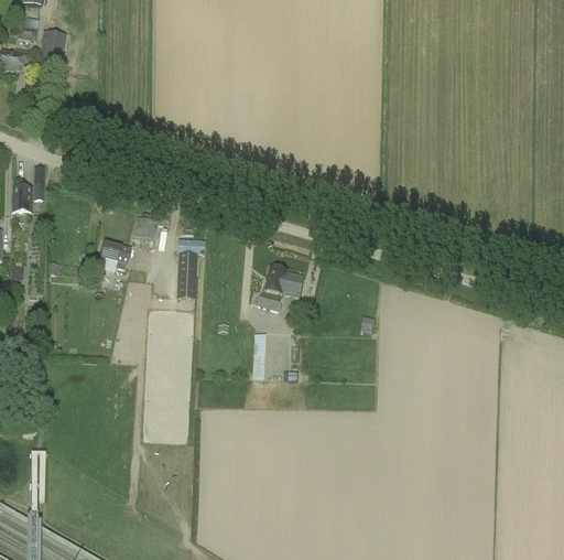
[(18,38),(36,41),(39,29),(19,25),(18,38)]
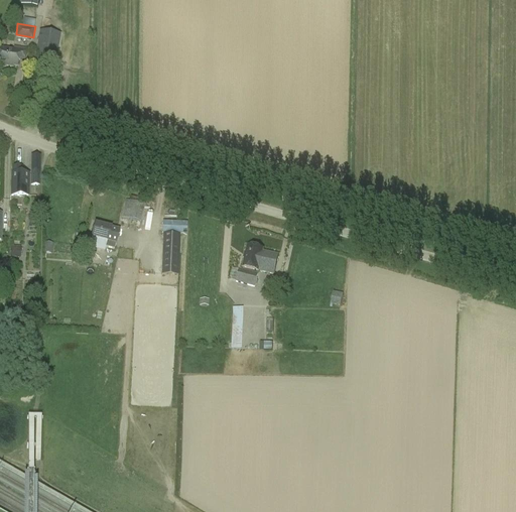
[(59,30),(39,27),(34,59),(54,62),(59,30)]
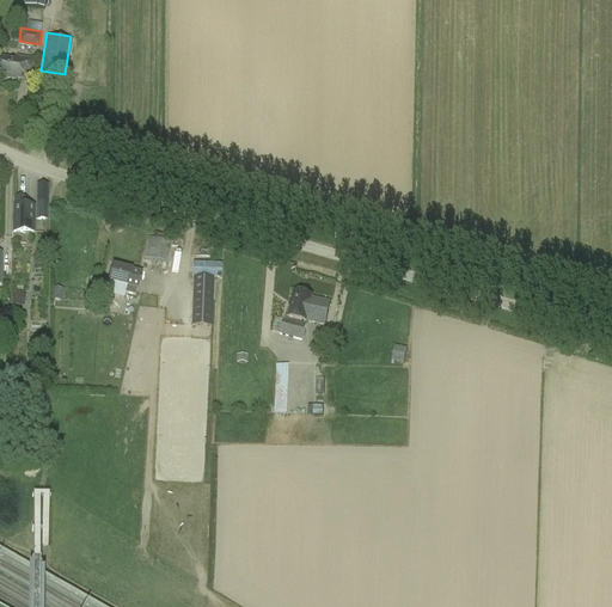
[(0,73),(8,74),(8,73),(20,75),(22,67),(31,68),(34,54),(17,51),(16,55),(0,51),(0,73)]
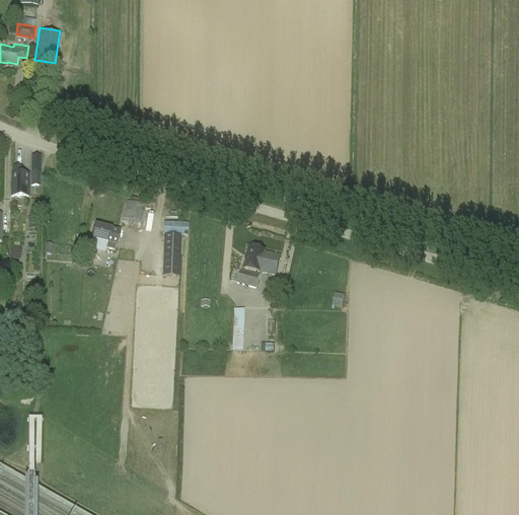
[(10,194),(28,194),(28,171),(21,170),(21,163),(11,163),(11,170),(10,194)]
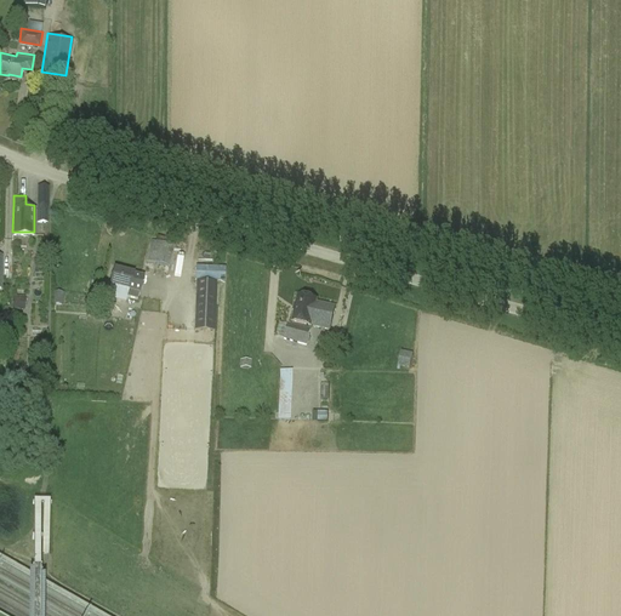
[(49,220),(49,204),(38,204),(36,220),(49,220)]
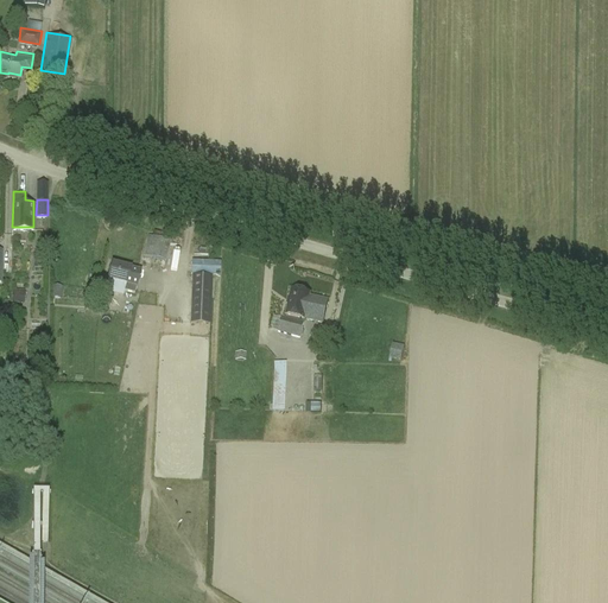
[(170,239),(149,233),(144,252),(165,258),(170,239)]
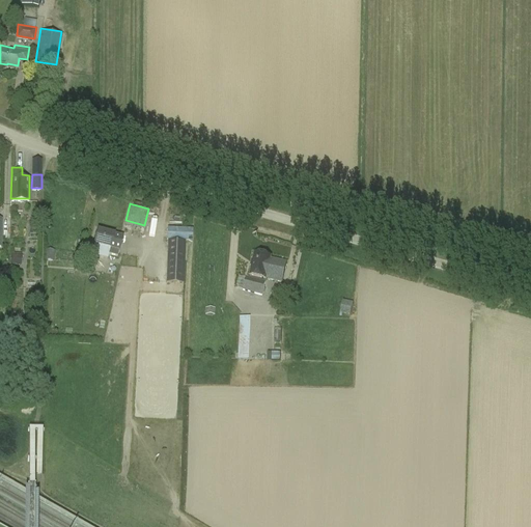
[(122,233),(113,231),(98,227),(93,241),(110,245),(108,250),(117,252),(122,233)]
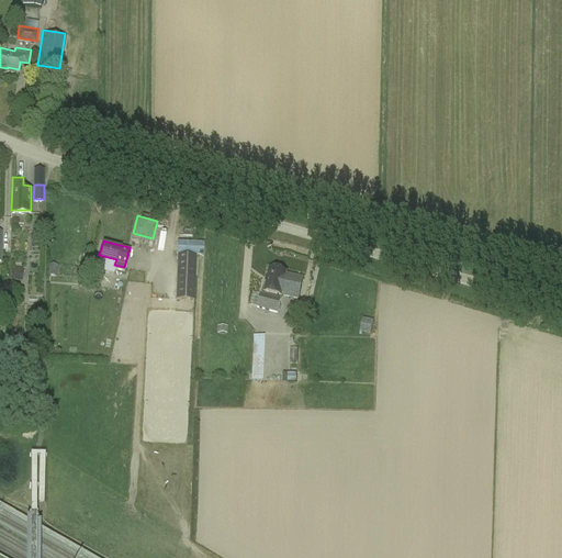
[(194,297),(195,252),(177,250),(176,296),(194,297)]
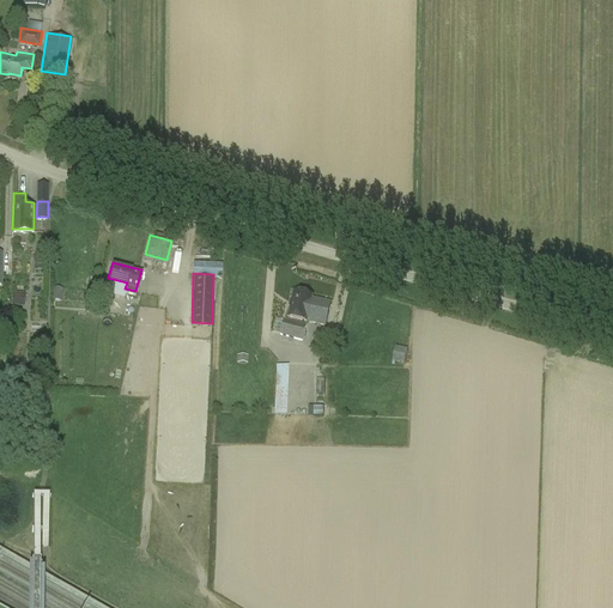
[(64,285),(54,284),(53,297),(62,297),(64,285)]
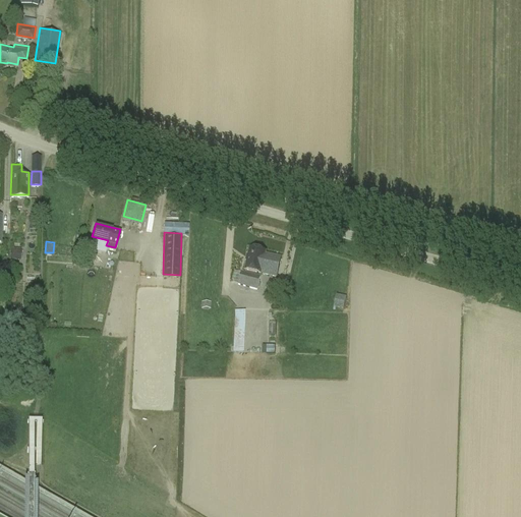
[(261,270),(265,250),(266,247),(249,244),(244,267),(261,271),(261,270)]
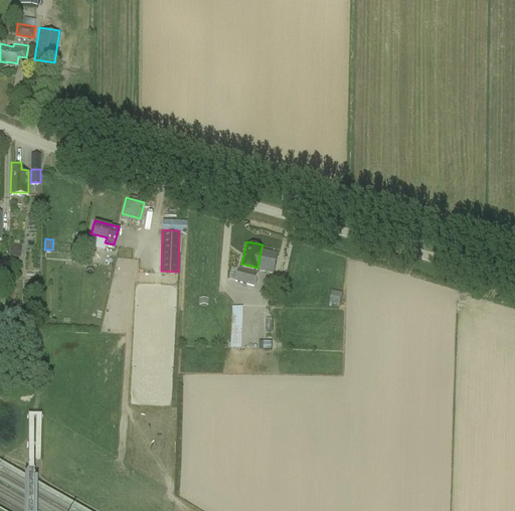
[(10,253),(21,254),(21,243),(10,242),(10,253)]
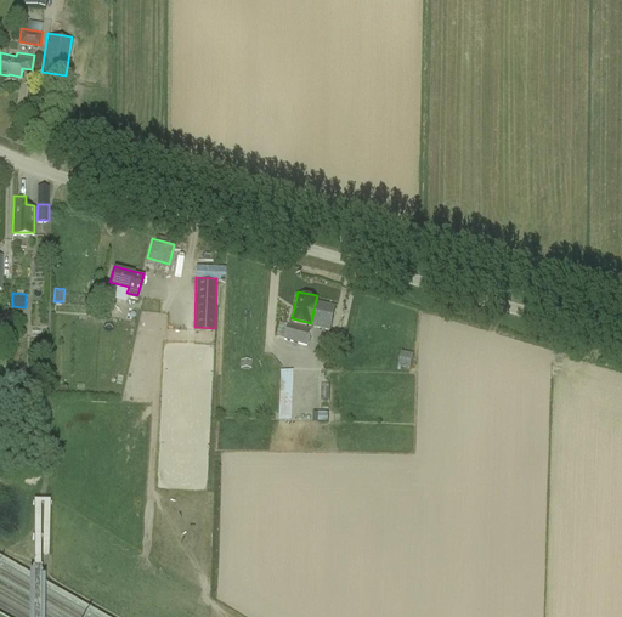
[(311,322),(329,326),(335,303),(316,299),(311,322)]
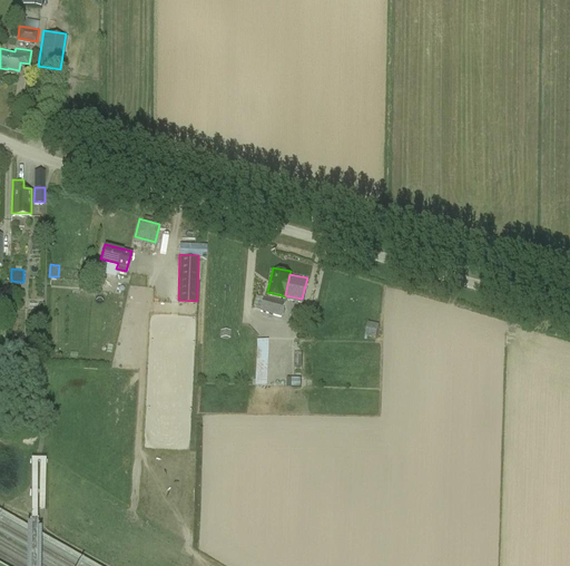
[(261,309),(282,314),(285,299),(265,293),(261,309)]
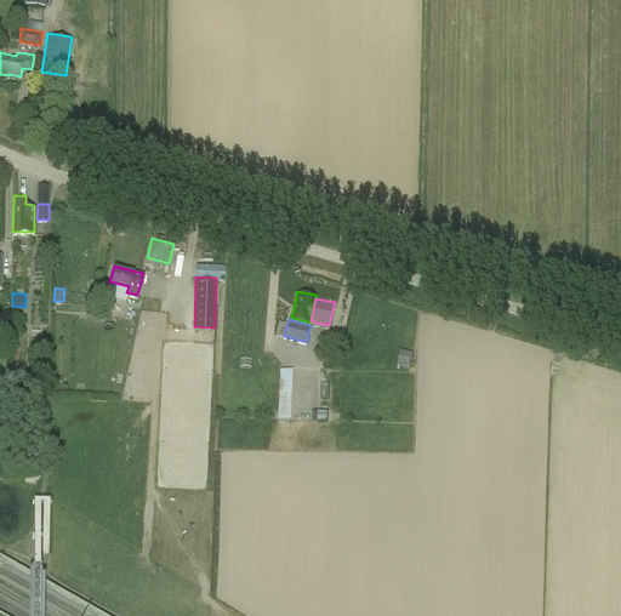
[(317,335),(315,343),(324,346),(325,336),(317,335)]
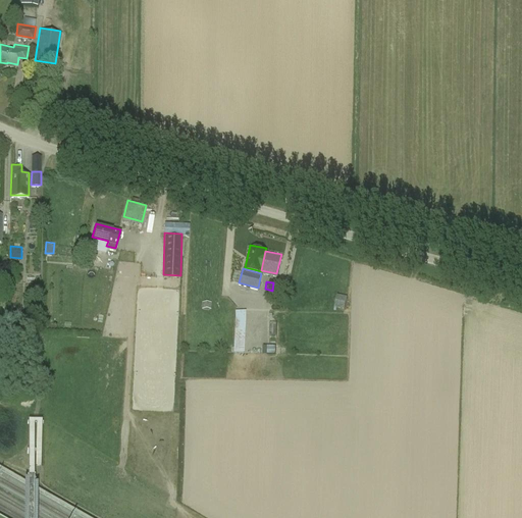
[(333,306),(345,308),(348,293),(337,291),(333,306)]
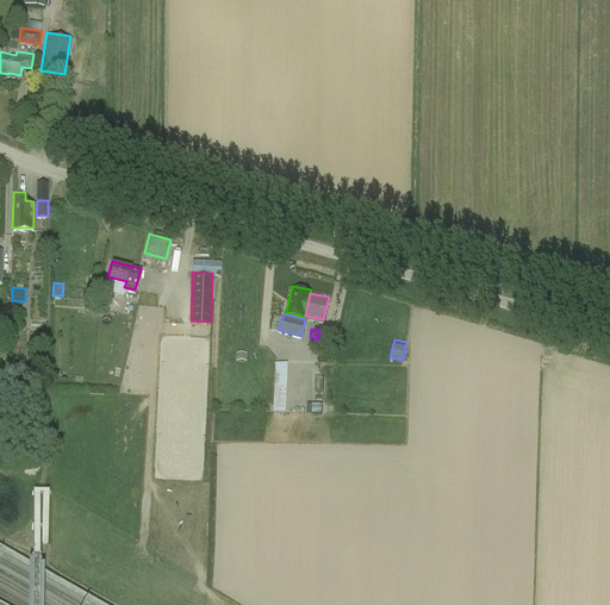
[(286,407),(287,359),(274,359),(274,407),(286,407)]
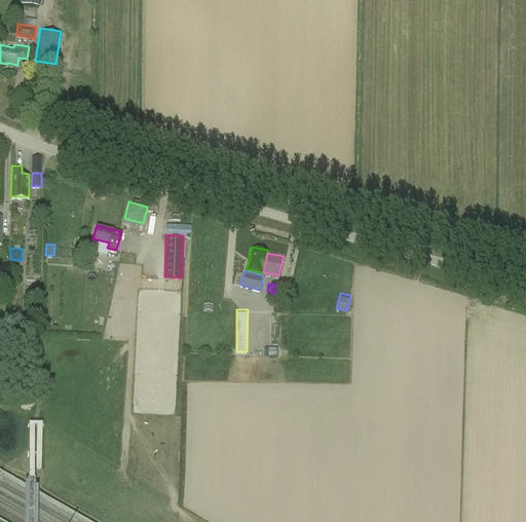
All buildings are outlined.
